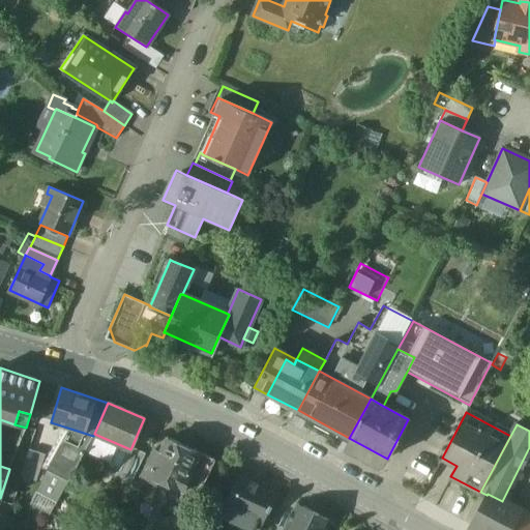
[(67,428),(43,470),(48,472),(67,482),(93,436),(67,428)]
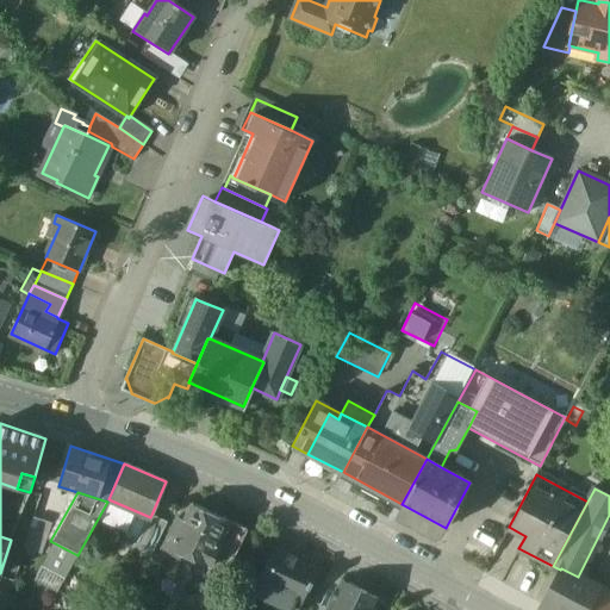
[(192,504),(185,520),(179,516),(163,547),(190,559),(191,556),(225,572),(246,529),(192,504)]
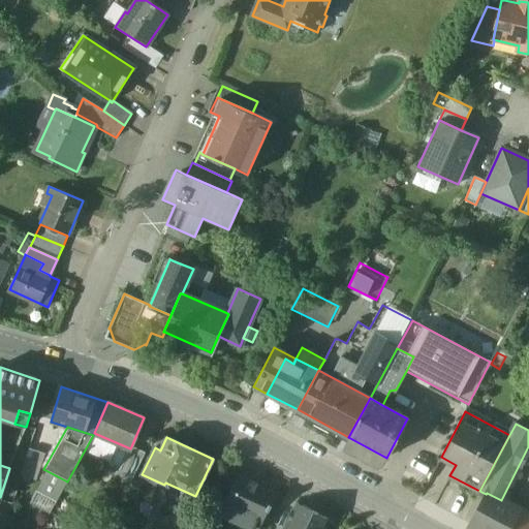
[(145,453),(131,446),(130,448),(123,464),(123,463),(119,471),(131,476),(133,477),(145,453)]
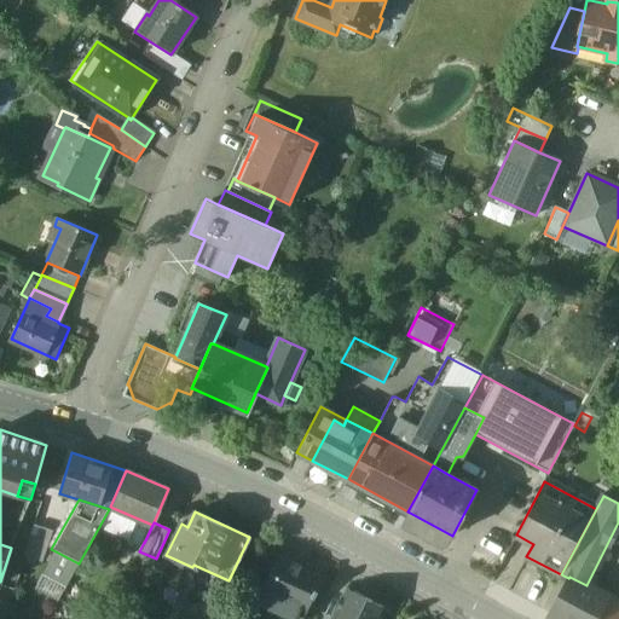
[(52,532),(34,526),(23,556),(42,562),(52,532)]
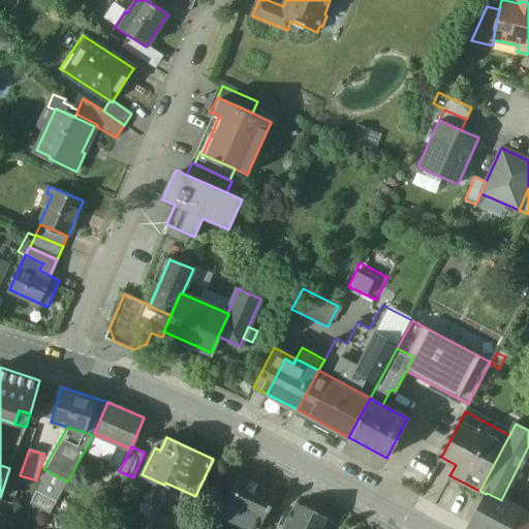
[(433,502),(448,466),(436,461),(421,497),(433,502)]
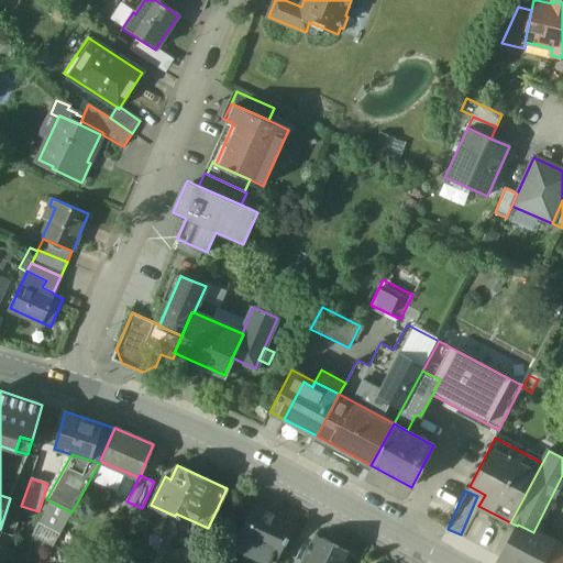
[(51,501),(40,523),(59,534),(72,512),(51,501)]
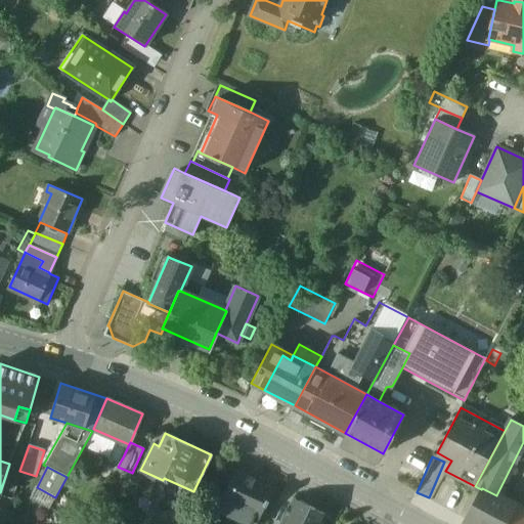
[(130,472),(118,467),(114,475),(126,480),(130,472)]
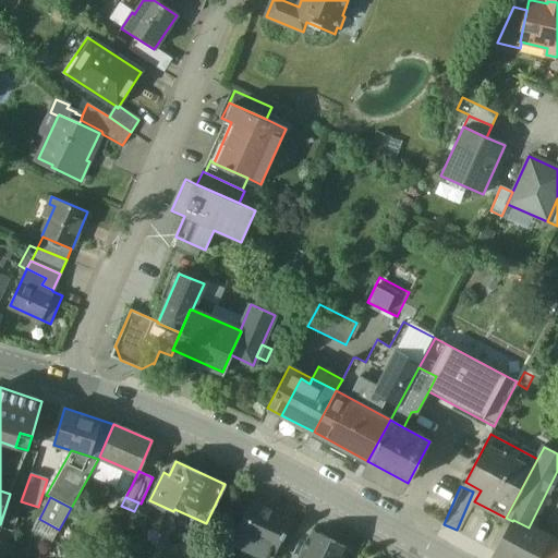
[(270,557),(289,519),(250,500),(230,543),(264,557),(270,557)]
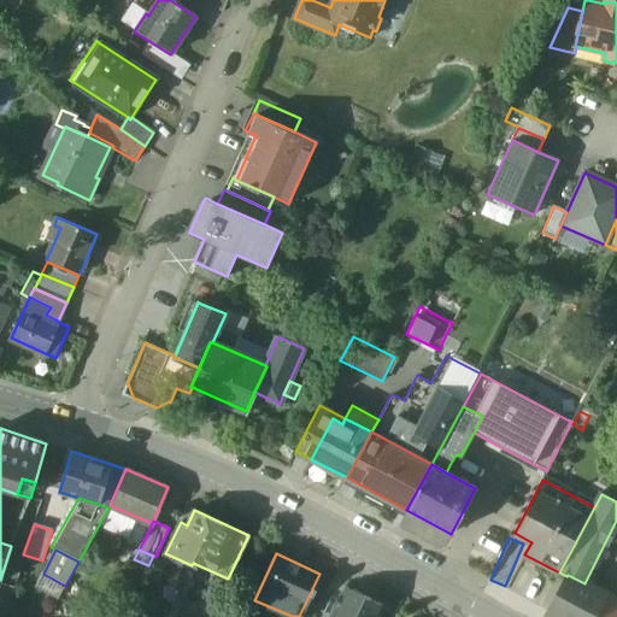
[(585,583),(568,575),(566,576),(547,612),(556,616),(591,616),(604,594),(585,583)]
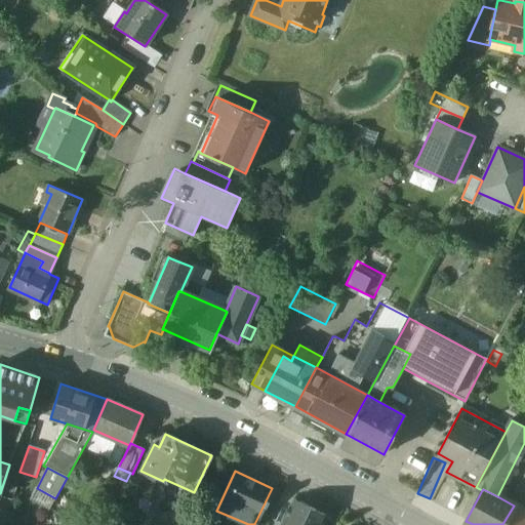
[(321,524),(326,517),(293,499),(279,524),(321,524)]
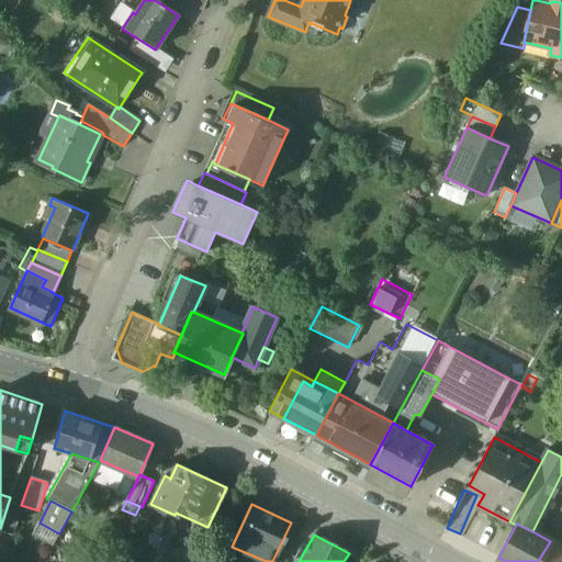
[(561,561),(561,547),(550,541),(538,561),(561,561)]
